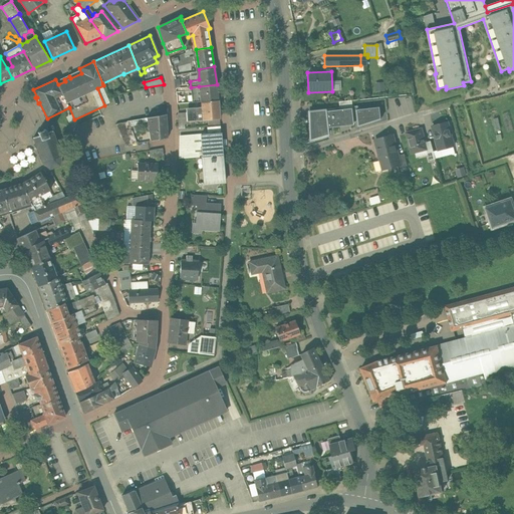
[(217,84),(199,86),(201,101),(218,100),(217,84)]
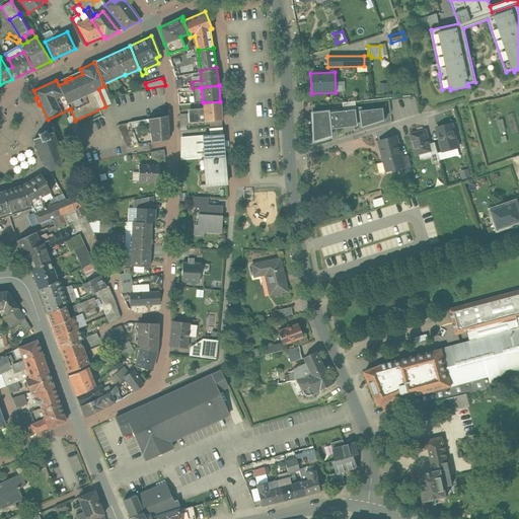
[(220,101),(203,102),(204,112),(205,122),(210,121),(221,120),(222,120),(220,101)]
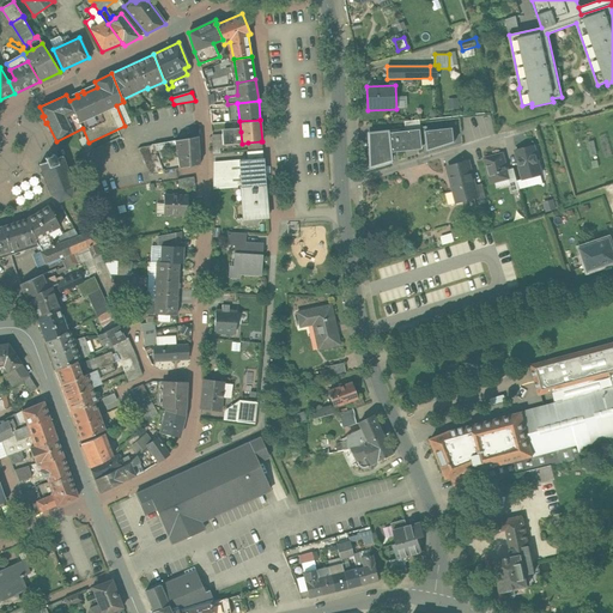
[(419,120),(404,121),(405,131),(420,128),(420,127),(419,120)]
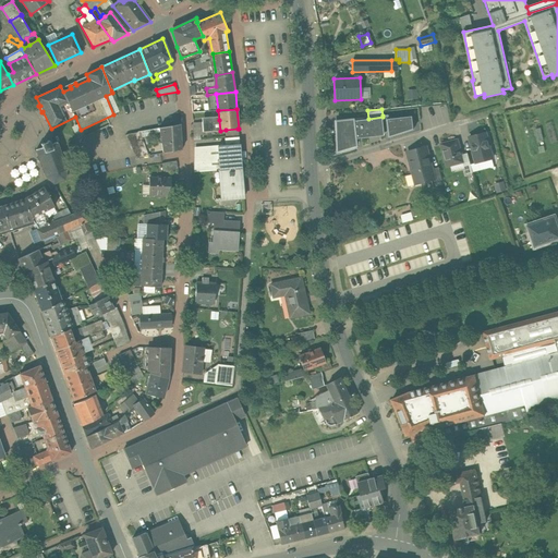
[(389,131),(390,137),(414,129),(413,117),(389,119),(388,114),(383,116),(383,117),(385,131),(389,131)]
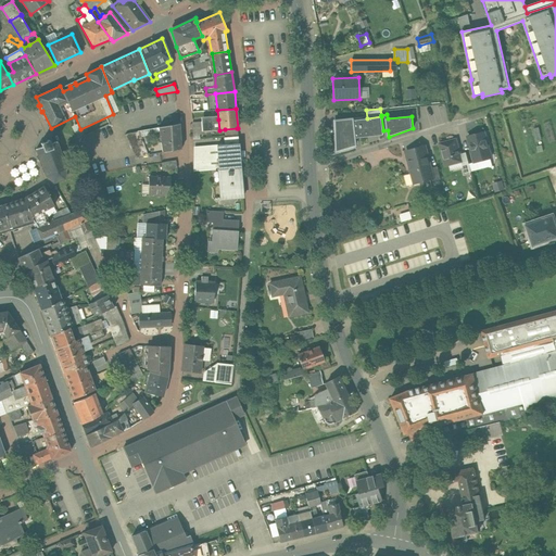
[(381,116),(367,118),(353,121),(353,118),(333,119),(336,151),(355,146),(354,135),(383,131),(383,130),(381,116)]
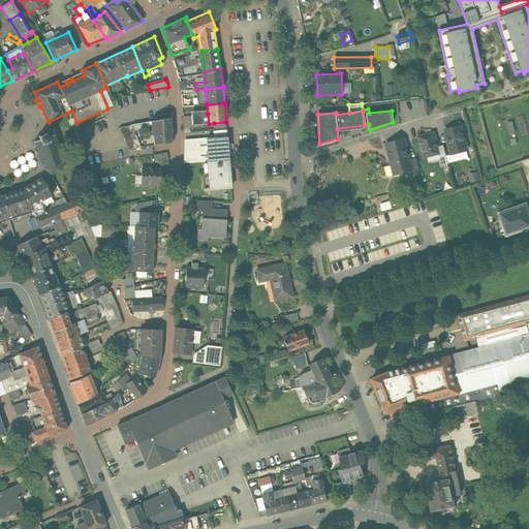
[(208,114),(192,115),(192,125),(209,124),(208,114)]
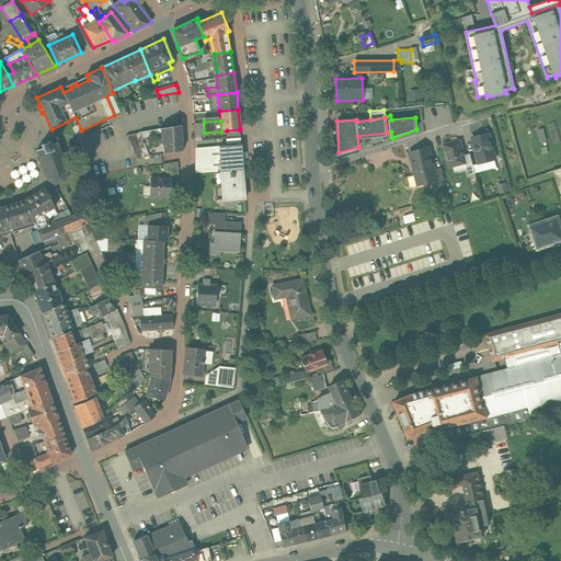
[(181,125),(160,128),(164,153),(182,150),(181,125)]
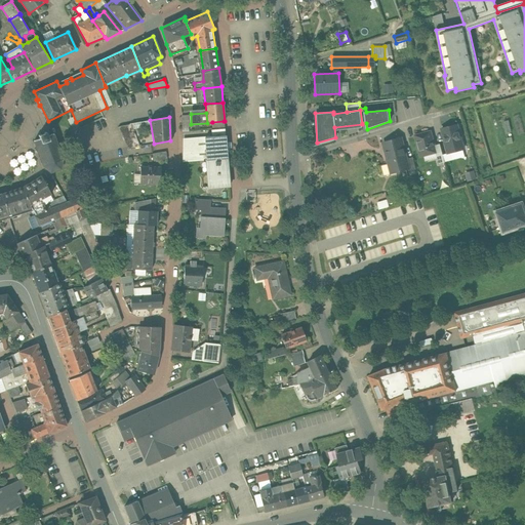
[(224,121),(212,122),(213,129),(225,129),(224,121)]
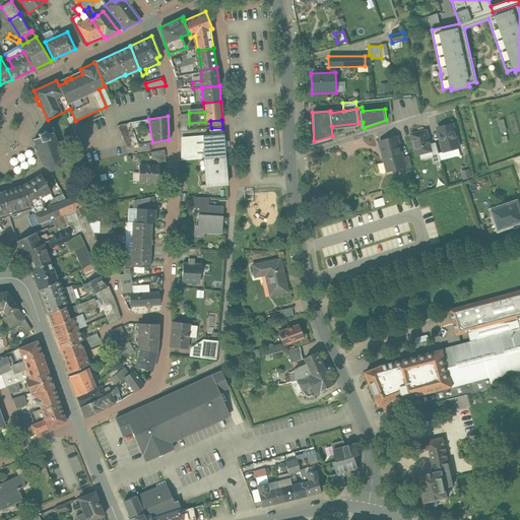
[(142,121),(130,123),(134,135),(144,133),(142,121)]
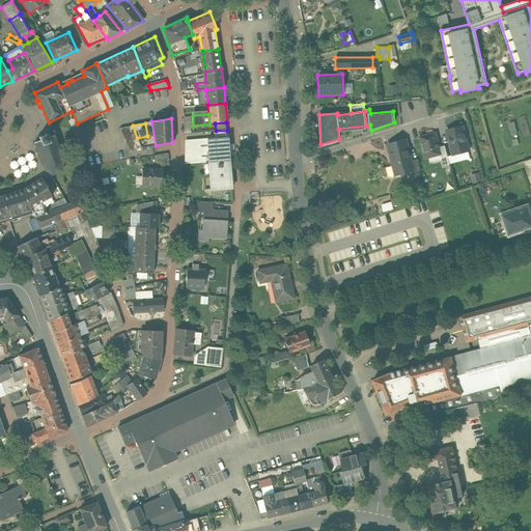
[(137,138),(133,126),(124,127),(122,128),(119,129),(130,150),(141,148),(137,138)]
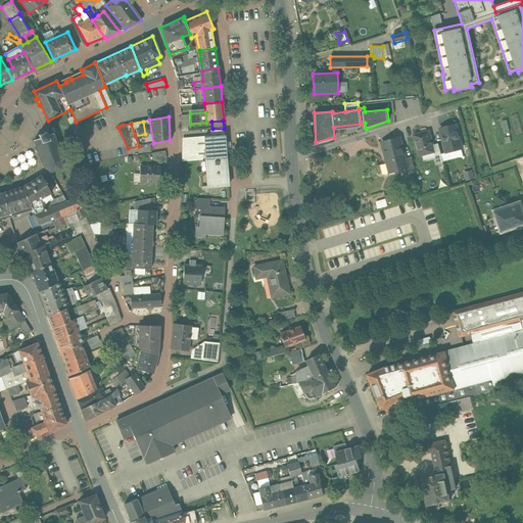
[(455,124),(440,128),(446,152),(462,149),(455,124)]
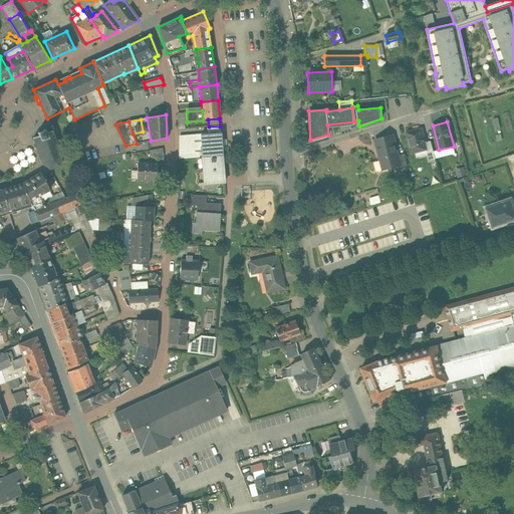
[(209,126),(207,127),(208,135),(221,134),(220,126),(209,126)]
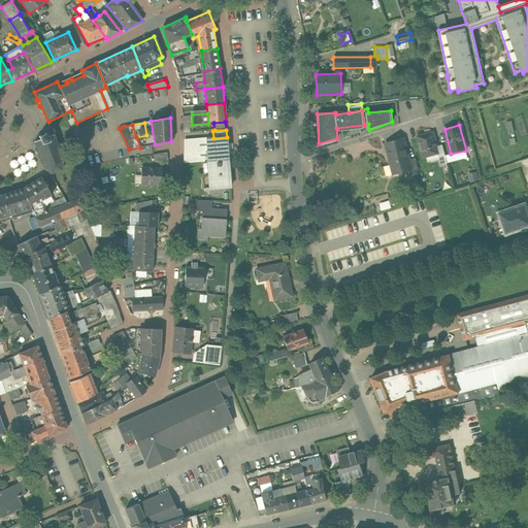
[(34,140),(43,166),(52,173),(60,170),(62,166),(62,160),(61,154),(54,134),(47,136),(46,132),(38,135),(39,139),(34,140)]
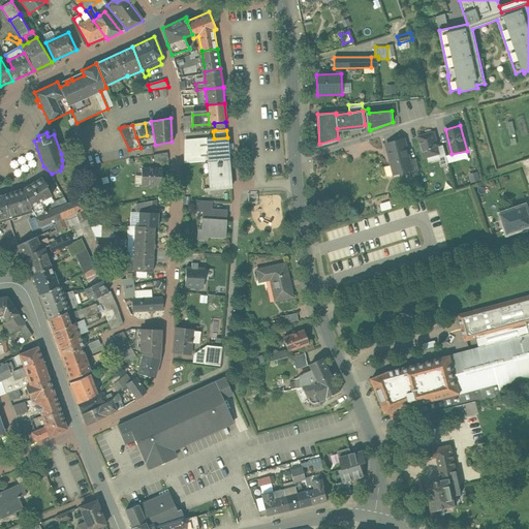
[(434,132),(418,136),(424,157),(439,153),(434,132)]
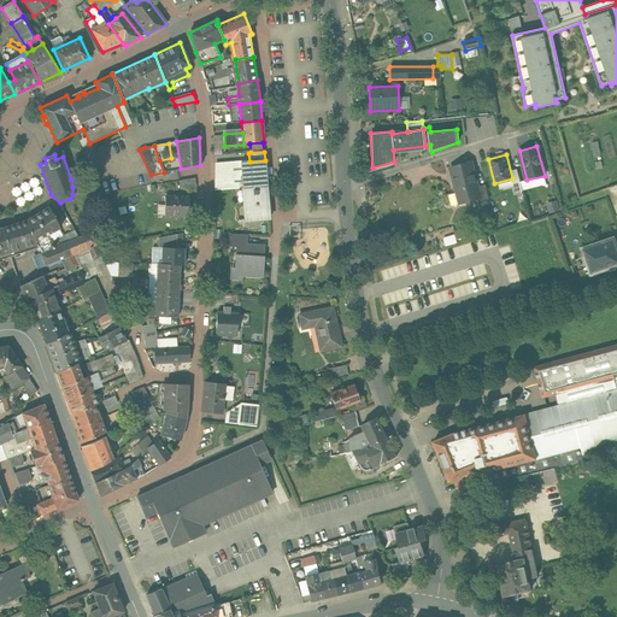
[(250,162),(241,162),(242,187),(266,186),(265,160),(250,162)]
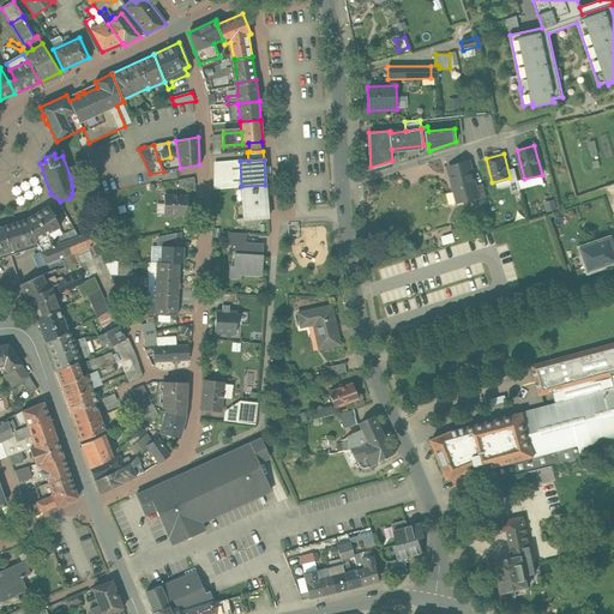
[(240,161),(216,163),(218,188),(241,187),(240,186),(241,186),(240,161)]
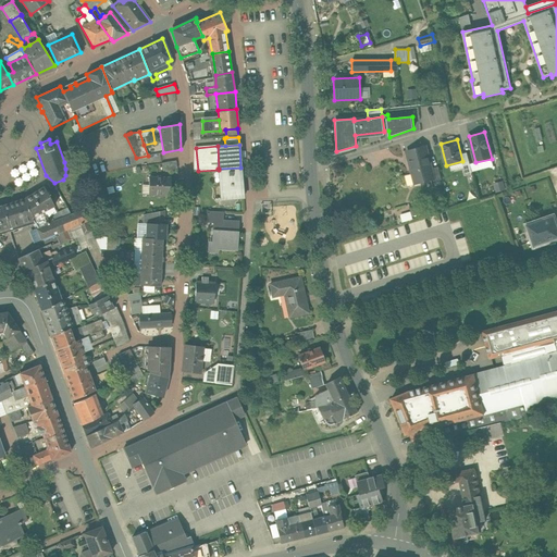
[(426,147),(407,152),(412,173),(416,173),(418,181),(433,177),(434,177),(432,169),(426,147)]
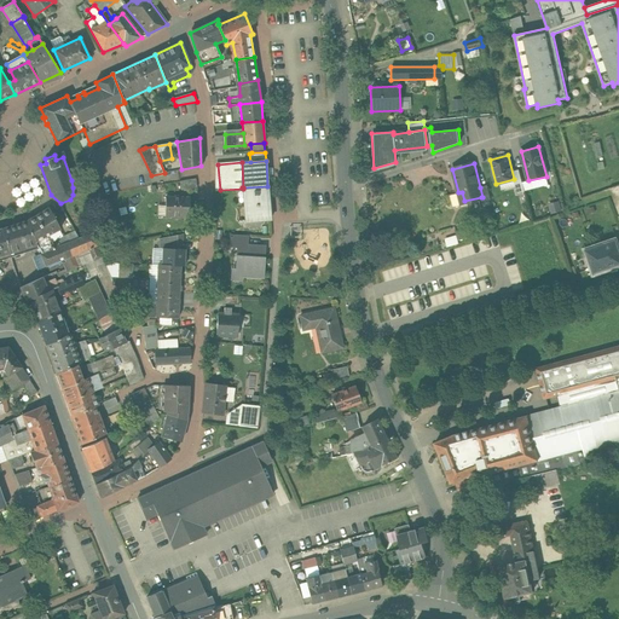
[(73,187),(73,195),(85,191),(80,178),(71,180),(73,187)]
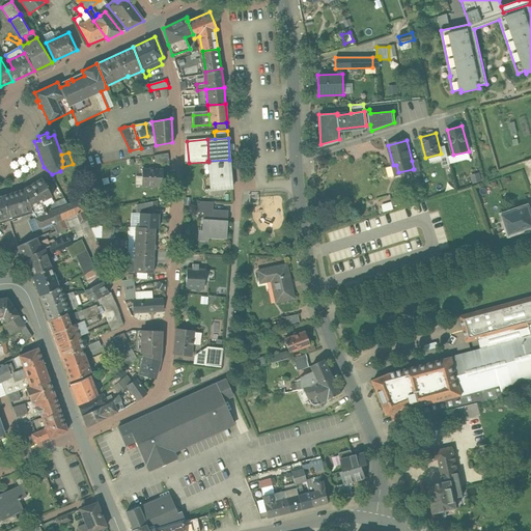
[(168,152),(155,156),(156,163),(169,161),(168,152)]
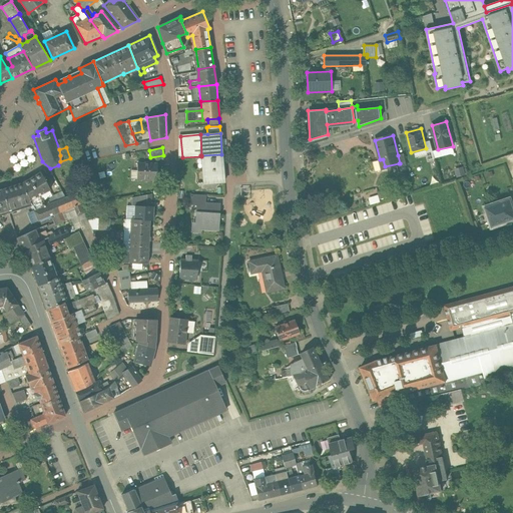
[(404,153),(398,155),(400,163),(399,163),(400,167),(407,166),(404,153)]
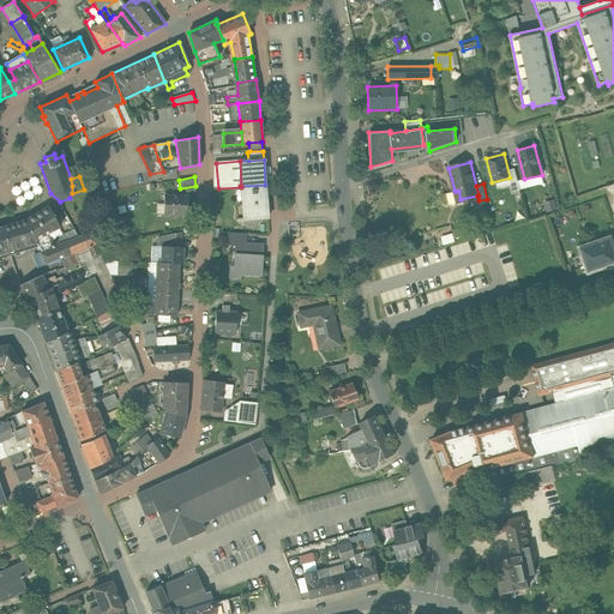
[(241,186),(240,186),(241,187),(244,187),(245,204),(242,204),(244,218),(258,217),(258,215),(268,215),(268,217),(269,216),(265,185),(241,186)]
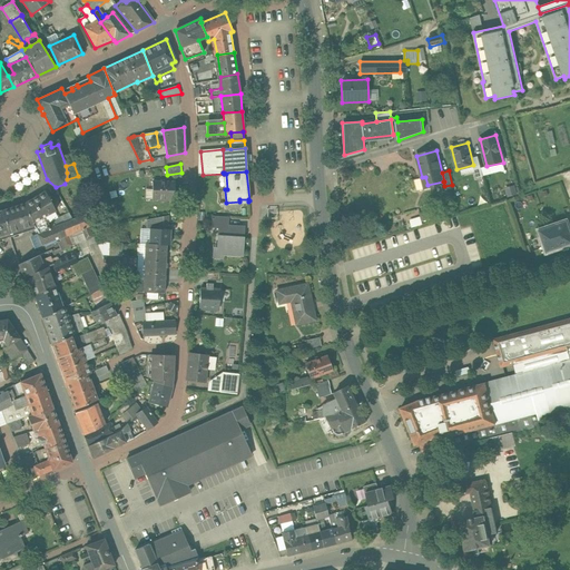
[(175,182),(153,182),(153,198),(164,199),(164,202),(174,202),(175,182)]
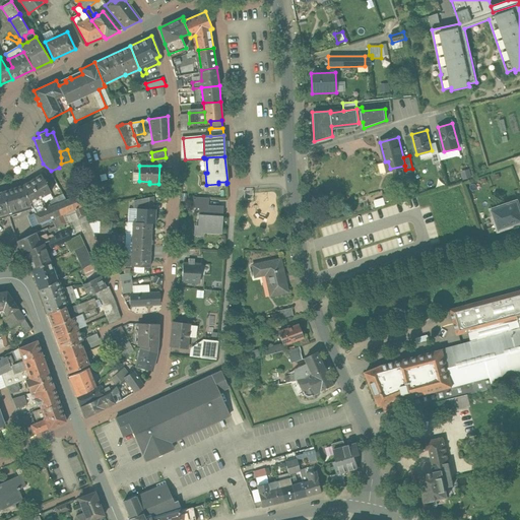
[(41,174),(21,185),(28,202),(35,213),(34,213),(38,223),(54,217),(53,213),(50,206),(49,204),(45,206),(43,202),(42,202),(40,198),(51,192),(41,174)]
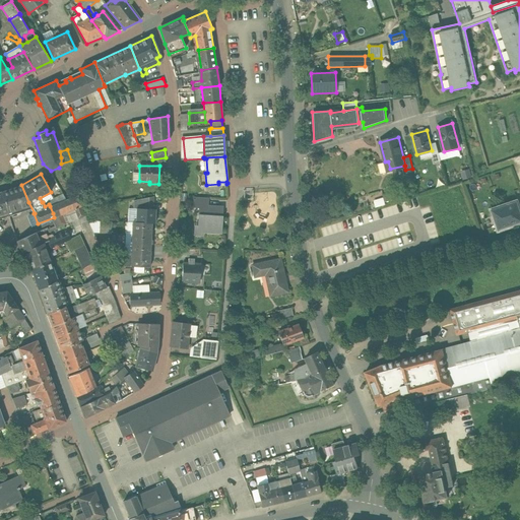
[(9,216),(31,209),(28,202),(21,185),(2,191),(9,216)]
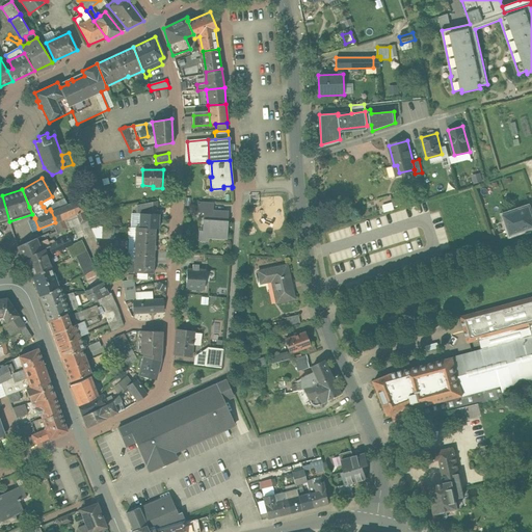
[(259,194),(249,194),(249,204),(259,204),(259,194)]
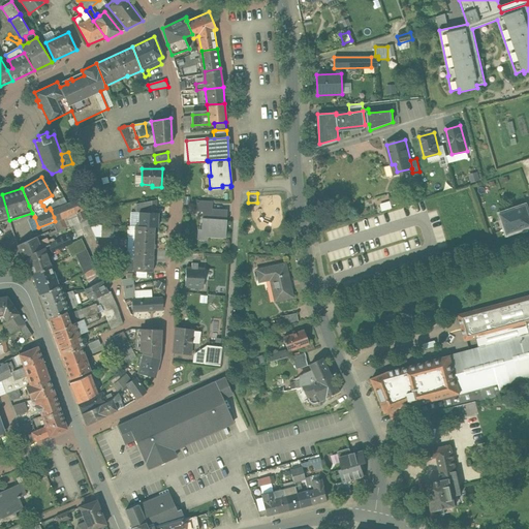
[(0,221),(4,220),(9,220),(2,194),(0,195),(0,221)]
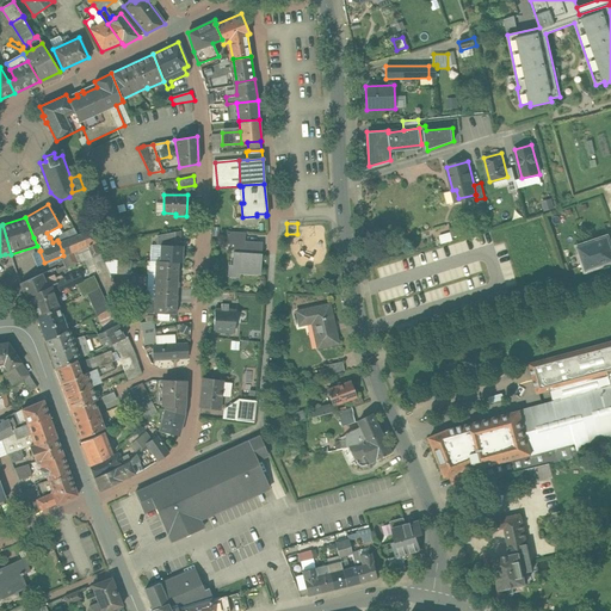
[(59,242),(62,251),(63,255),(73,252),(87,246),(97,242),(92,229),(59,242)]
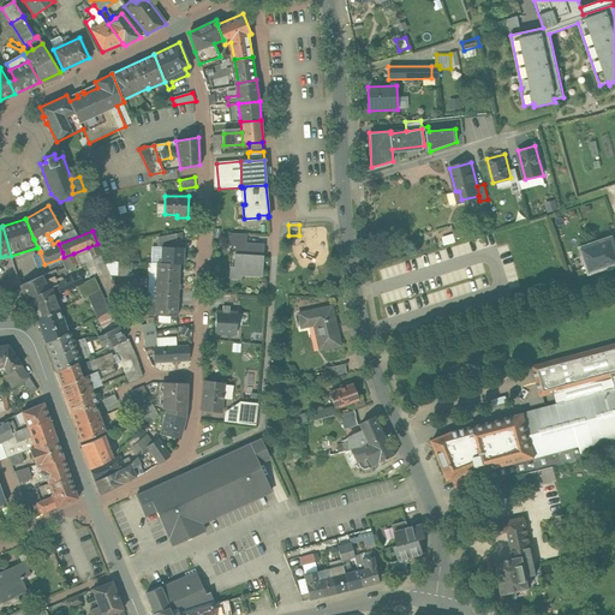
[(246,234),(230,234),(230,244),(237,245),(236,268),(240,274),(261,275),(263,245),(245,244),(246,234)]
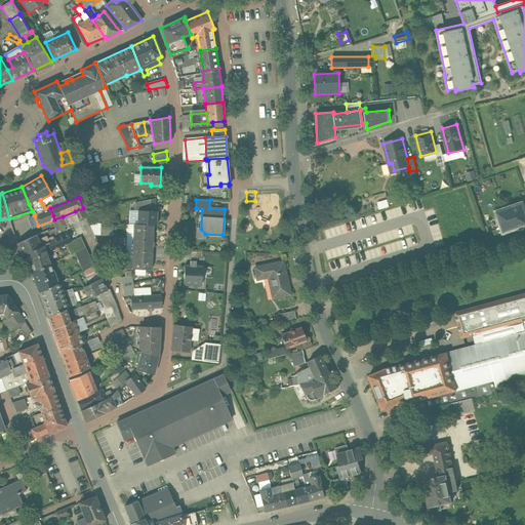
[(524,215),(521,205),(497,212),(503,232),(524,224),(524,215)]
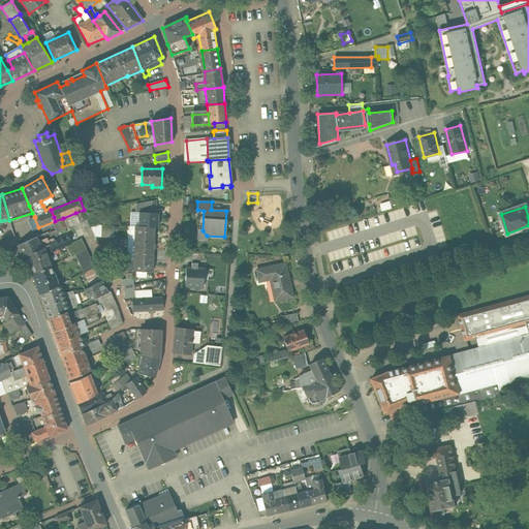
[(84,210),(75,213),(76,216),(68,219),(70,226),(80,222),(87,219),(84,210)]
